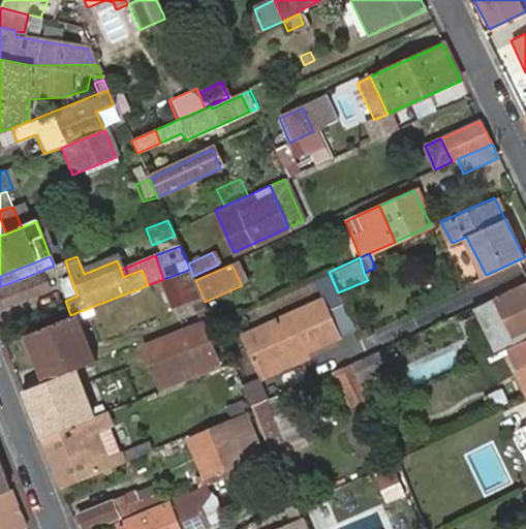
[(13,300),(48,286),(41,271),(7,284),(13,300)]
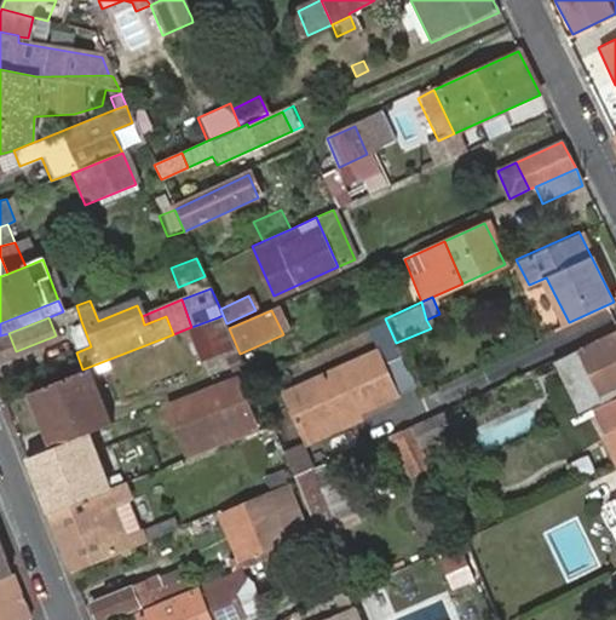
[(191,327),(188,328),(201,361),(231,350),(218,317),(191,327)]
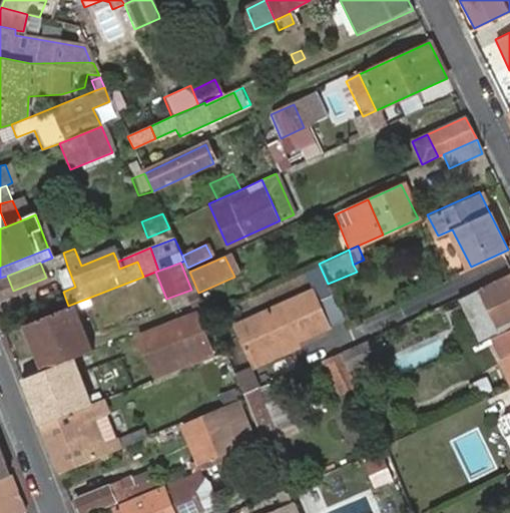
[(57,270),(56,274),(63,292),(75,287),(67,266),(57,270)]
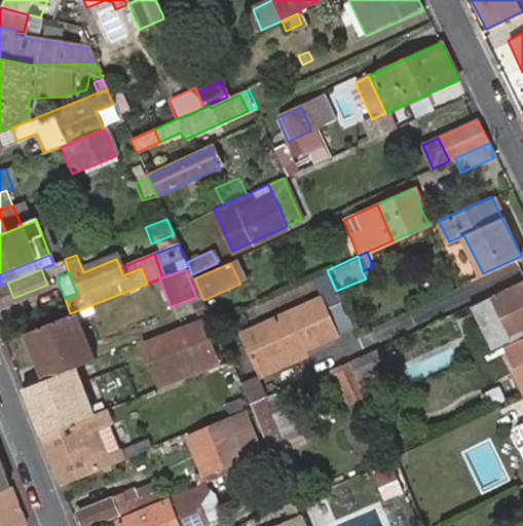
[(522,277),(506,287),(522,323),(522,277)]
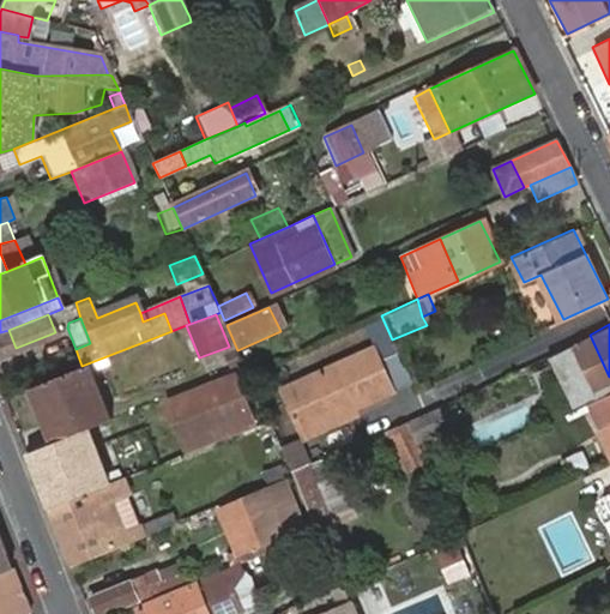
[(0,356),(17,349),(16,348),(8,330),(0,332),(0,356)]
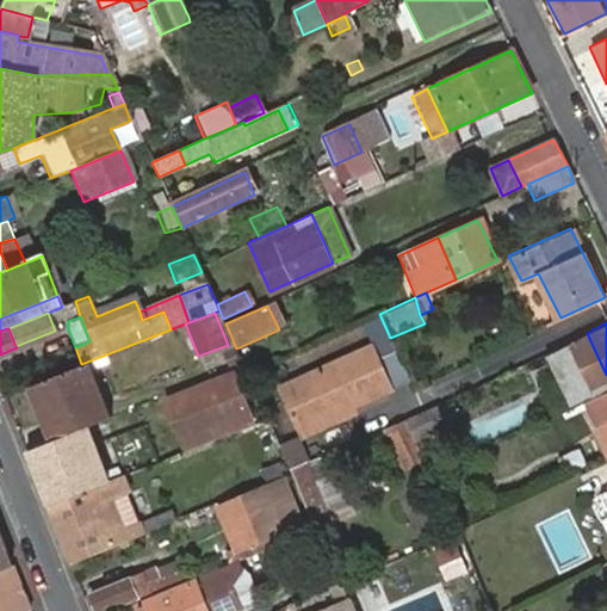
[(299,426),(353,405),(392,387),(376,345),(282,383),(299,426)]
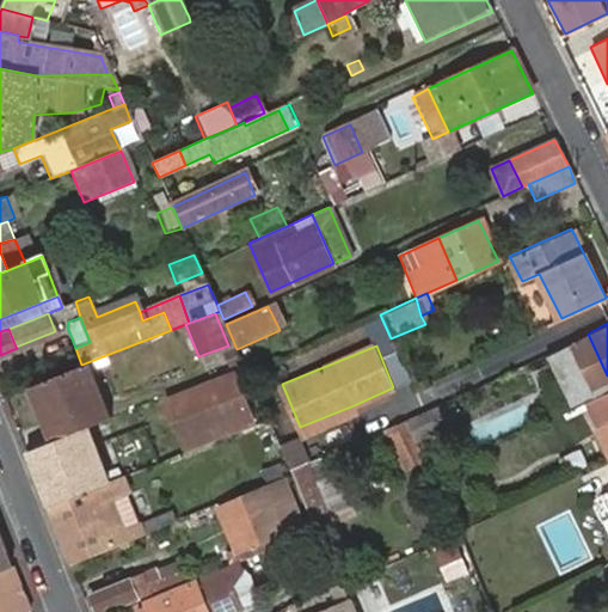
[(556,349),(545,354),(559,386),(570,381),(556,349)]
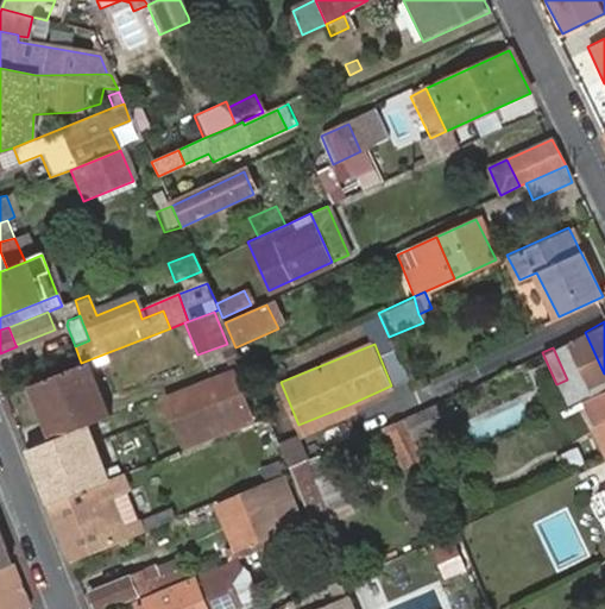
[(88,425),(102,419),(81,363),(25,384),(46,440),(88,425)]
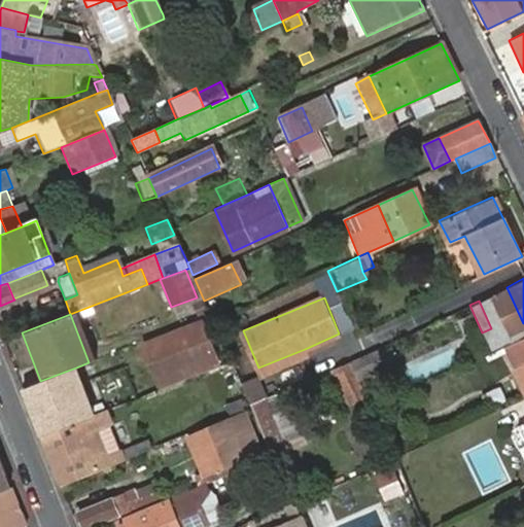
[(201,322),(145,345),(161,384),(215,362),(201,322)]
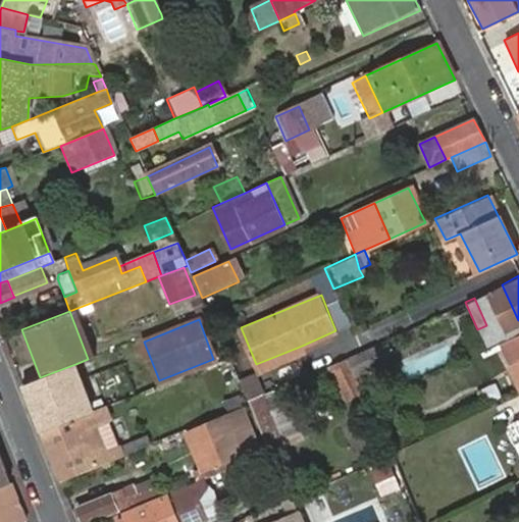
[(518,332),(498,343),(518,384),(518,332)]
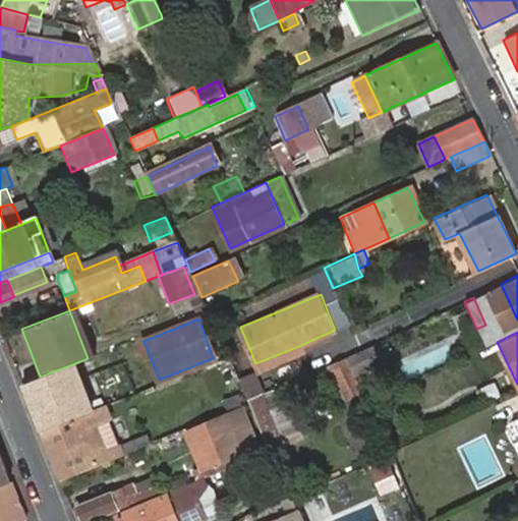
[(304,351),(301,345),(255,363),(259,370),(304,351)]
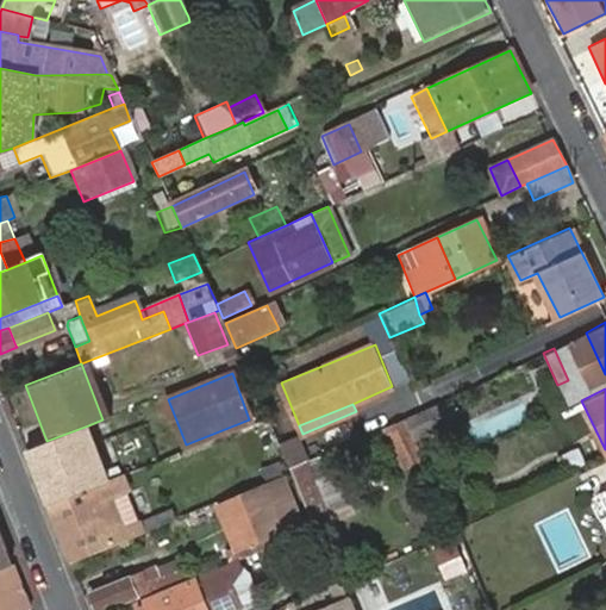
[(408,443),(445,430),(436,405),(400,418),(408,443)]
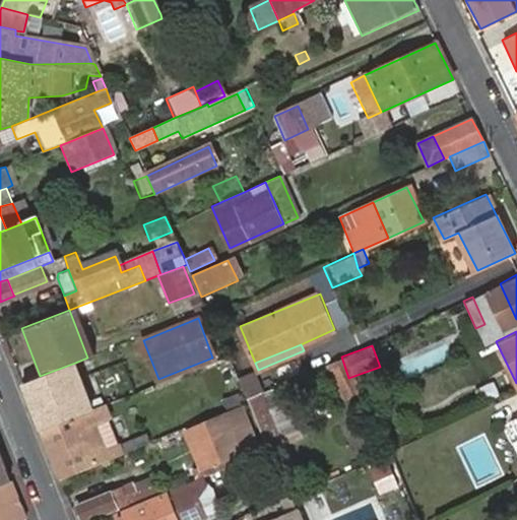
[(22,384),(39,429),(92,408),(75,363),(40,376),(22,384)]
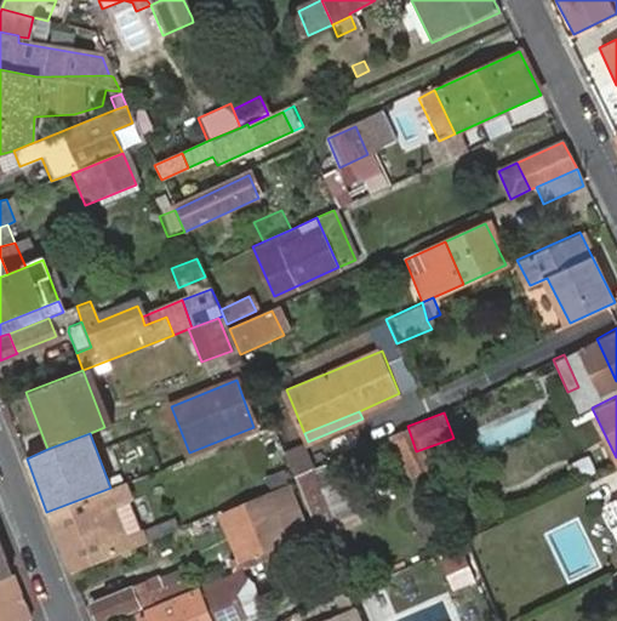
[(308,468),(291,474),(292,478),(318,539),(336,531),(308,468)]
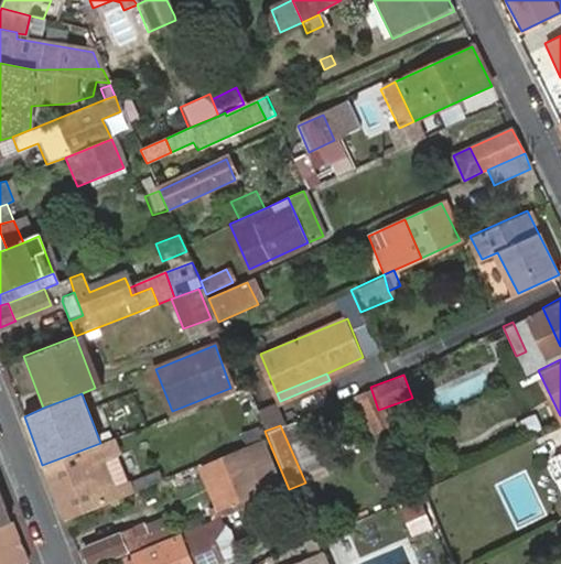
[(100,443),(42,465),(63,518),(132,490),(111,438),(100,443)]
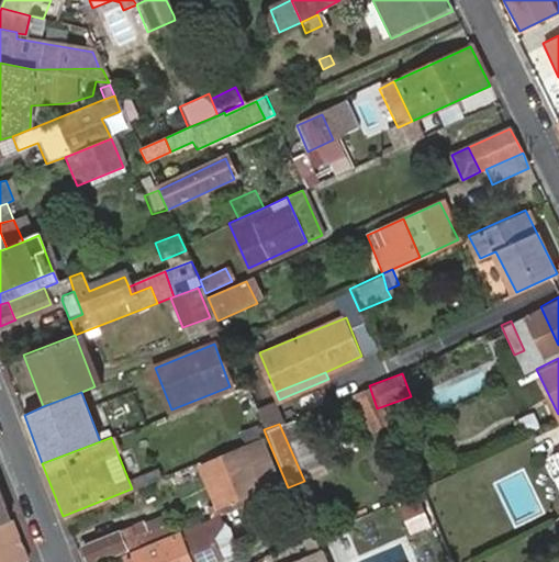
[(232,450),(210,459),(225,499),(275,481),(259,445),(234,454),(232,450)]
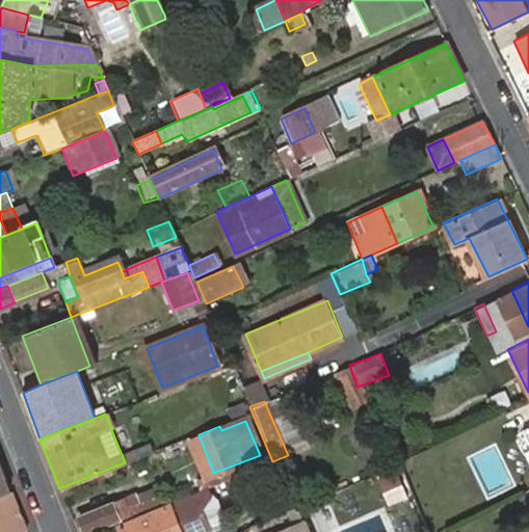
[(199,434),(197,432),(187,436),(195,456),(204,477),(213,473),(199,434)]
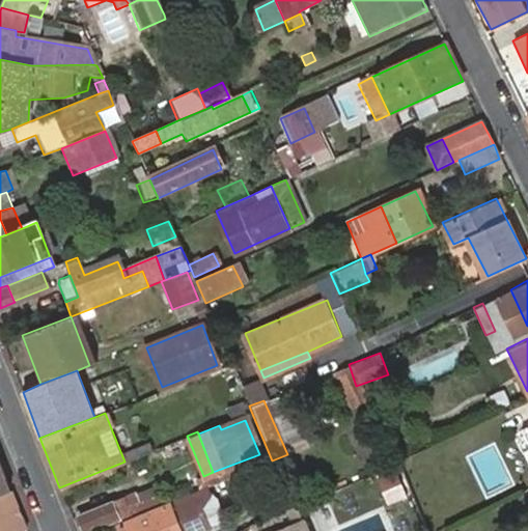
[(0,485),(2,491),(10,487),(4,472),(0,473),(0,485)]
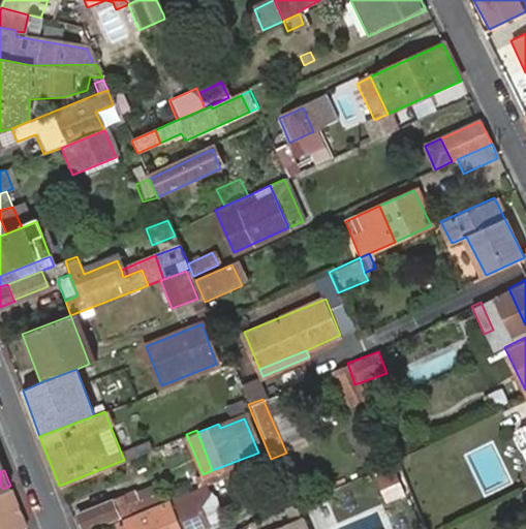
[(202,485),(215,479),(212,470),(203,474),(198,474),(202,485)]
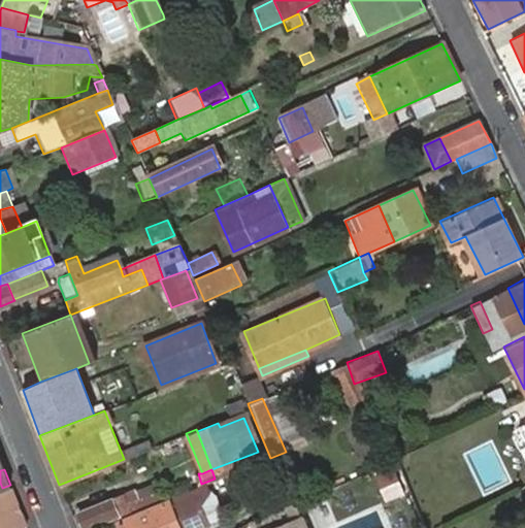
[(371,479),(383,500),(404,492),(394,469),(371,479)]
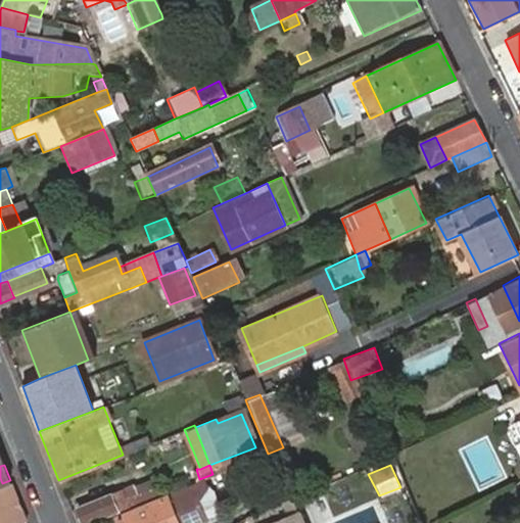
[(0,522),(10,522),(25,518),(10,480),(2,483),(0,483),(0,522)]
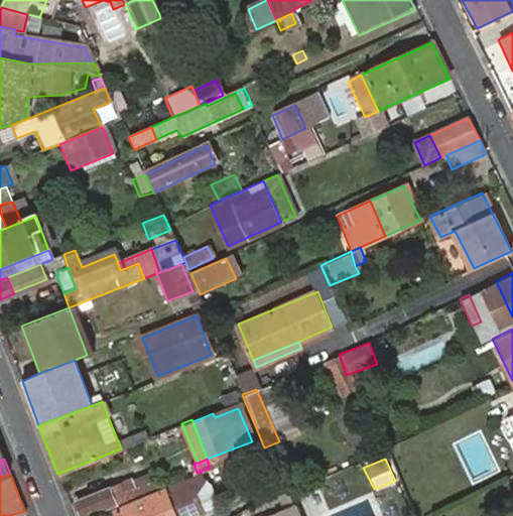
[(200,476),(113,510),(115,515),(196,515),(202,514),(196,499),(203,486),(200,476)]
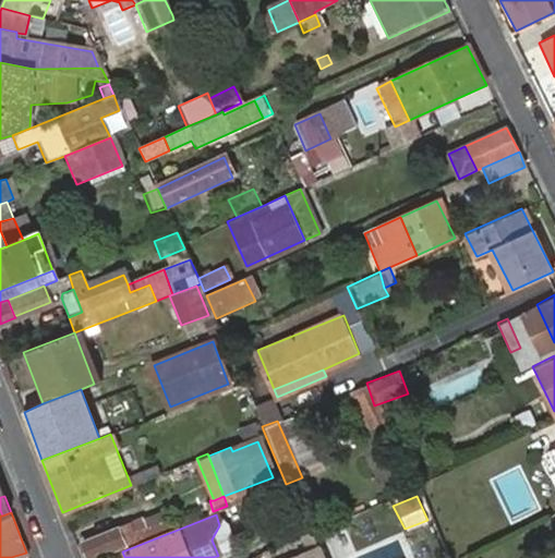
[(130,523),(81,542),(87,556),(135,537),(130,523)]
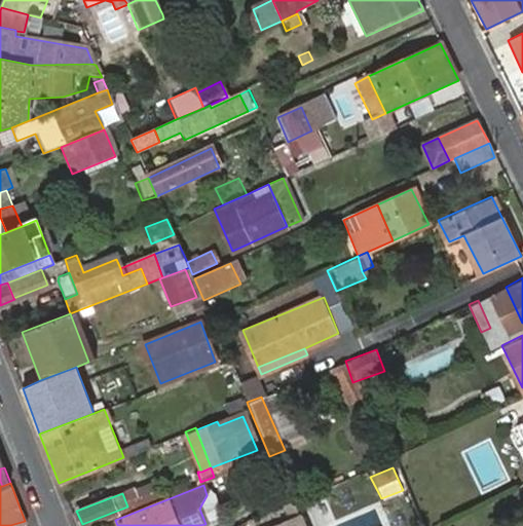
[(305,525),(301,516),(273,525),(305,525)]
